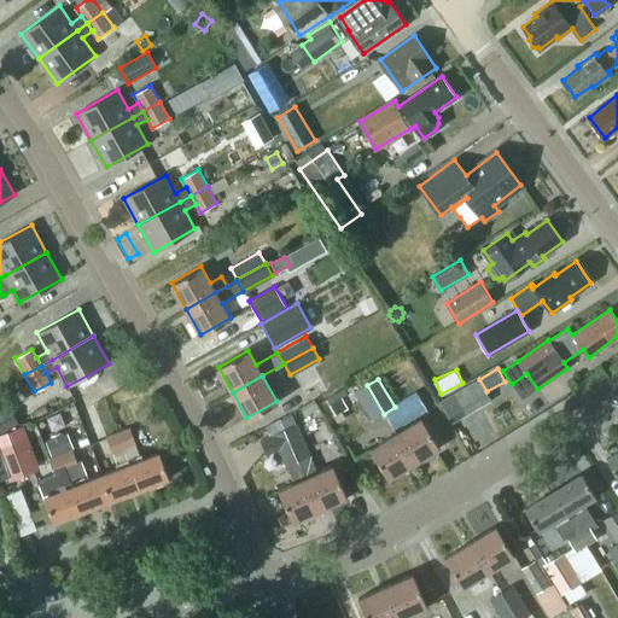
[(454,394),(467,415),(491,401),(487,391),(479,379),(454,394)]
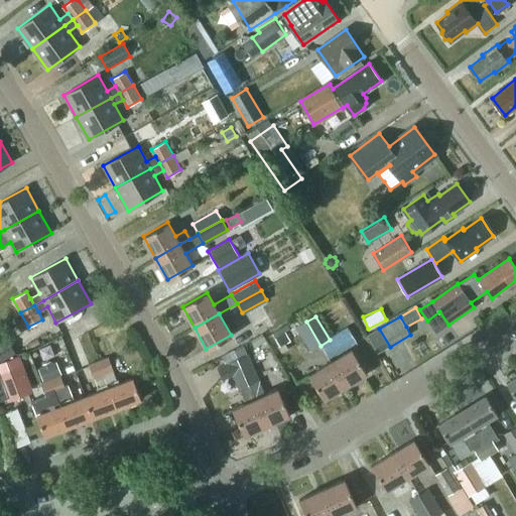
[(320,346),(306,321),(297,328),(311,351),(320,346)]
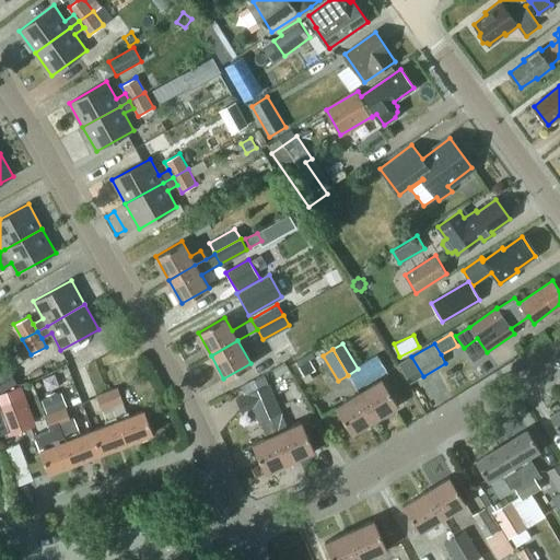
[(310,360),(299,366),(304,375),(315,369),(310,360)]
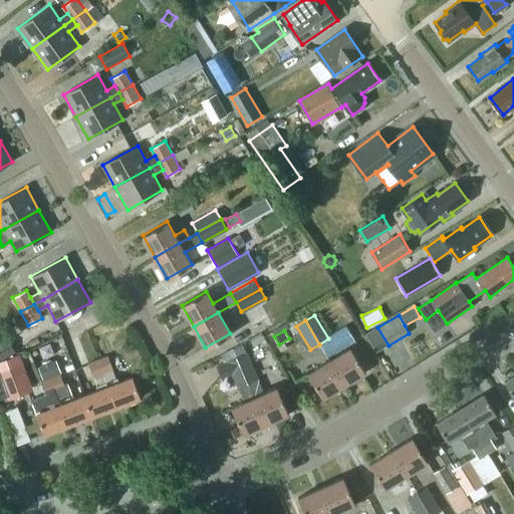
[(0,358),(14,350),(7,337),(0,340),(0,358)]
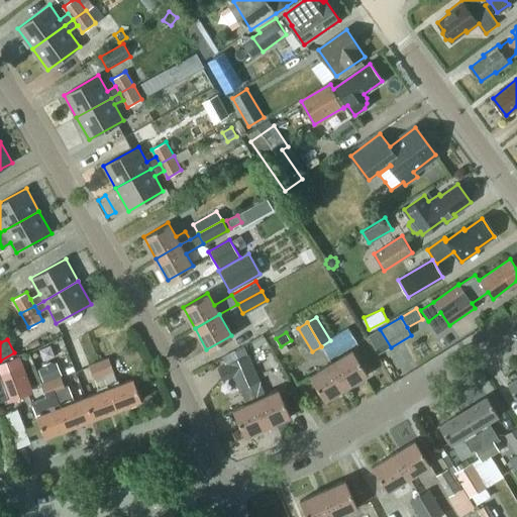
[(352,350),(331,364),(346,387),(368,374),(352,350)]
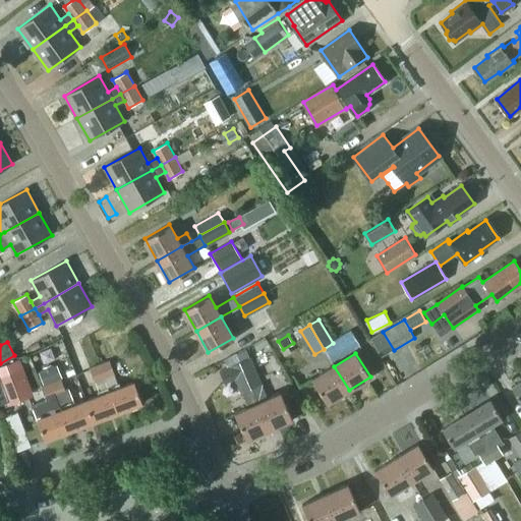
[(249,357),(240,361),(251,387),(261,384),(249,357)]
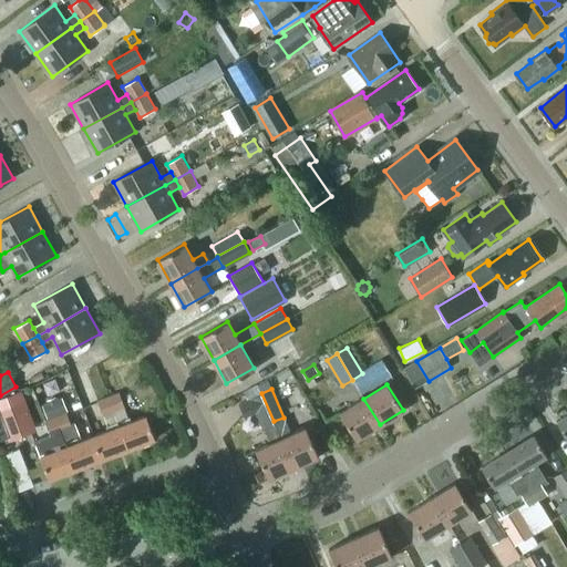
[(113,411),(124,406),(119,392),(107,397),(113,411)]
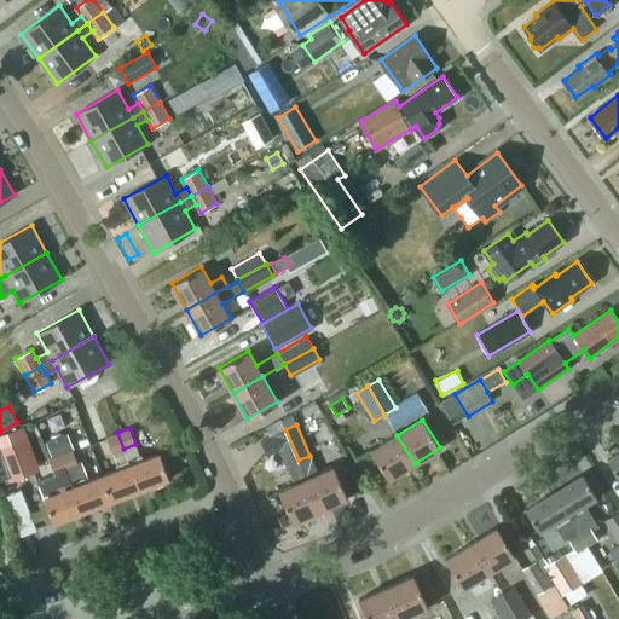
[(307,479),(299,460),(285,429),(260,440),(266,455),(279,449),(295,484),(279,491),(293,521),(320,510),(307,479)]
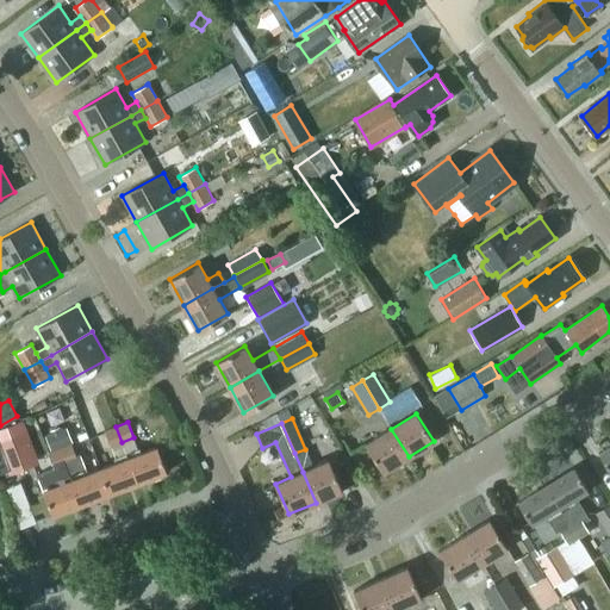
[(20,424),(0,431),(0,449),(8,472),(35,461),(20,424)]
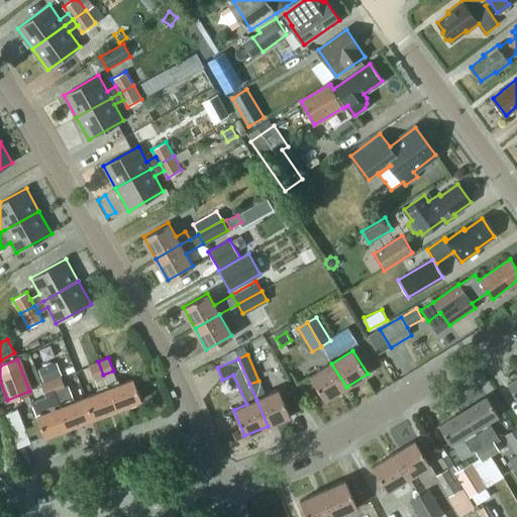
[(89,366),(94,379),(103,375),(98,362),(89,366)]
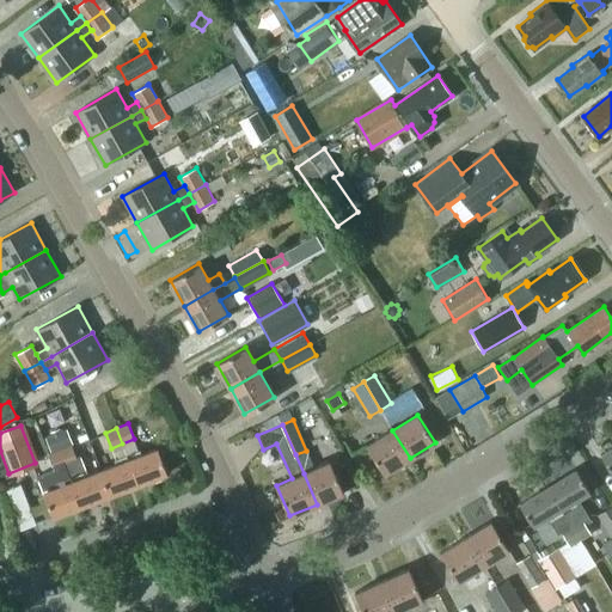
[(66,430),(62,432),(60,429),(50,433),(49,436),(46,438),(51,451),(71,444),(66,430)]
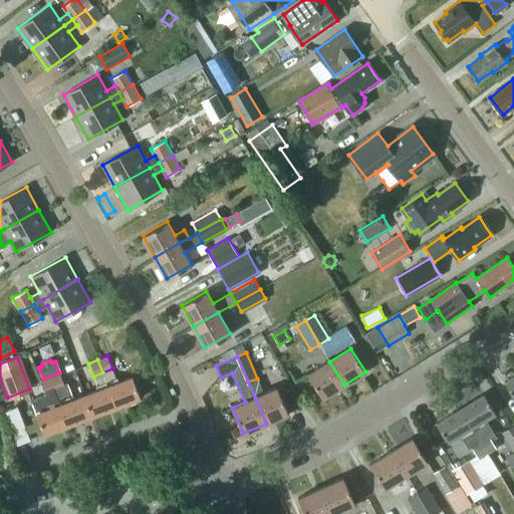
[(344,384),(329,361),(309,373),(324,398),(344,384)]
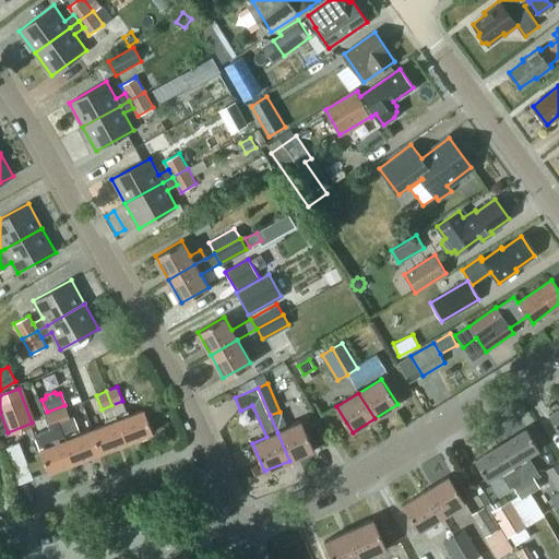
[(144,409),(129,415),(128,411),(127,412),(122,401),(111,405),(116,415),(126,442),(153,432),(144,409)]
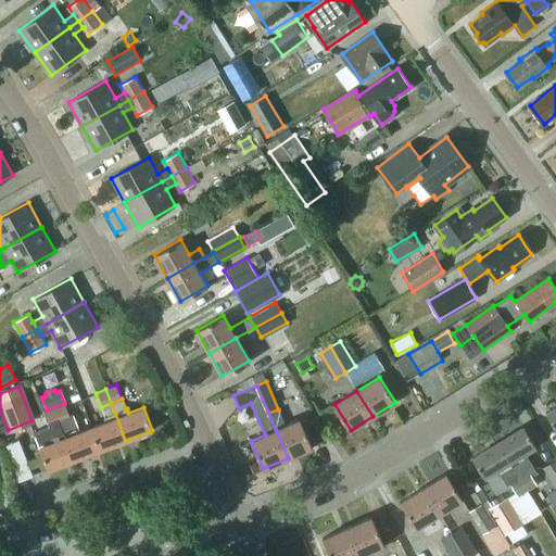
[(72,418),(71,418),(65,404),(54,408),(74,459),(100,450),(91,427),(77,432),(72,418)]
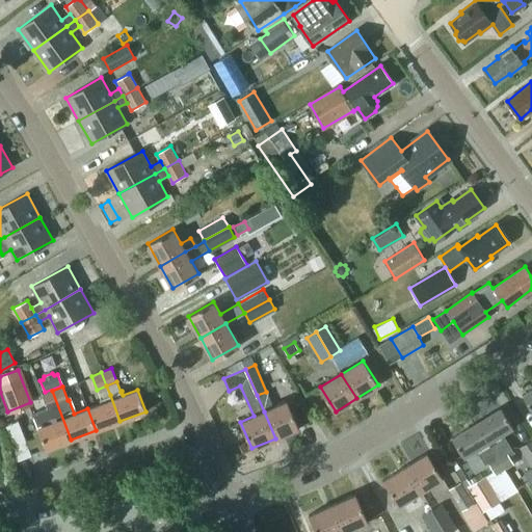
[(531,410),(531,388),(522,395),(531,410)]
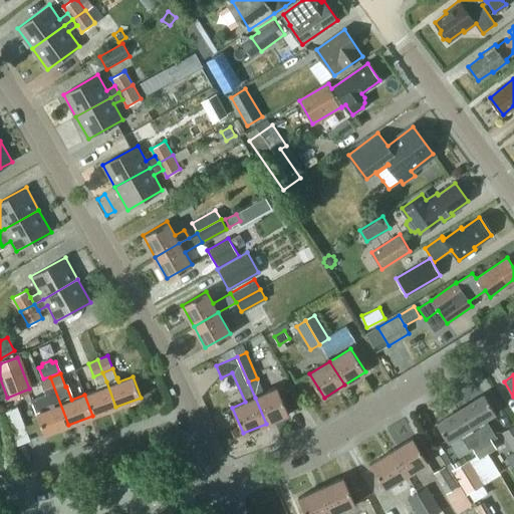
[(44,434),(68,425),(50,377),(40,381),(45,395),(31,400),(44,434)]
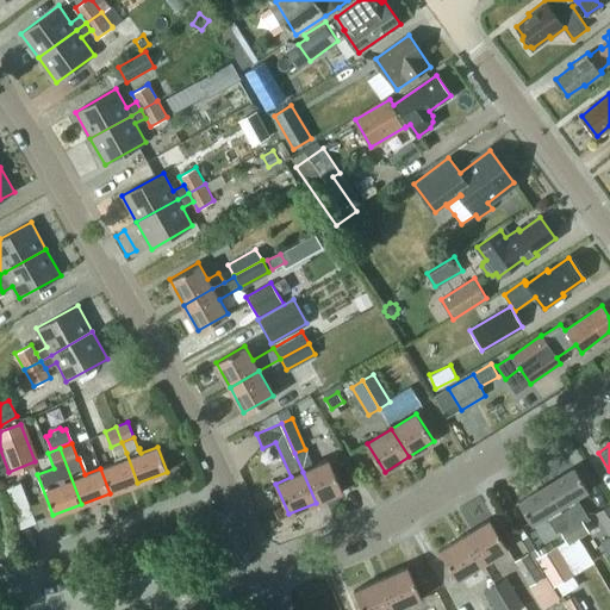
[(113,458),(114,462),(100,468),(110,493),(137,483),(126,453),(113,458)]
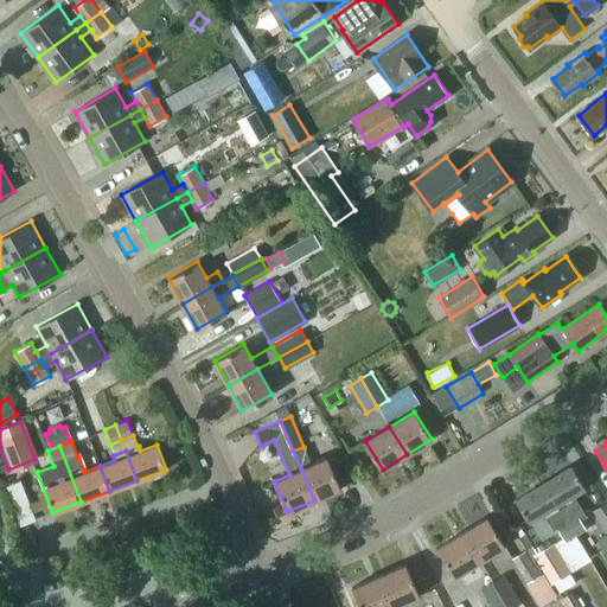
[(327,459),(301,470),(314,500),(340,489),(327,459)]
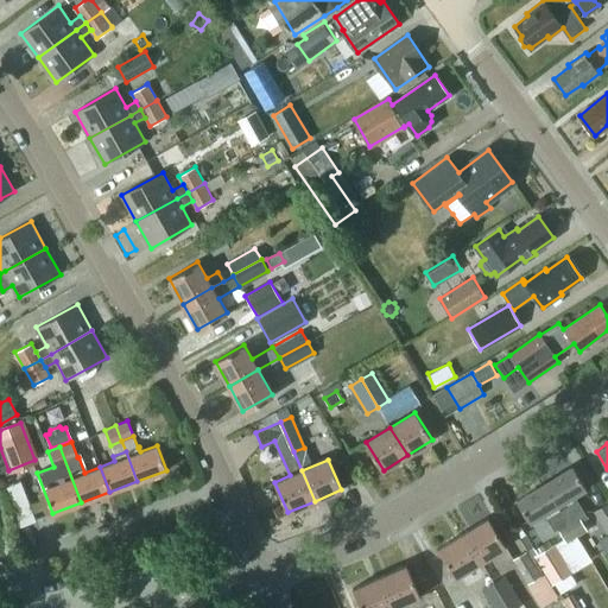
[(571,467),(545,482),(567,521),(575,534),(584,530),(580,523),(588,518),(574,495),(584,488),(571,467)]
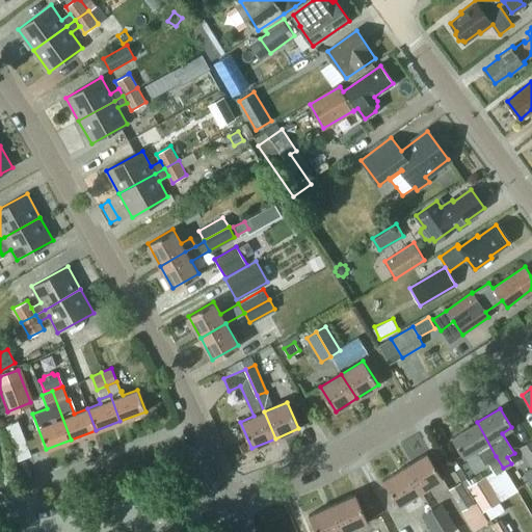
[(19,419),(2,425),(16,460),(32,454),(19,419)]
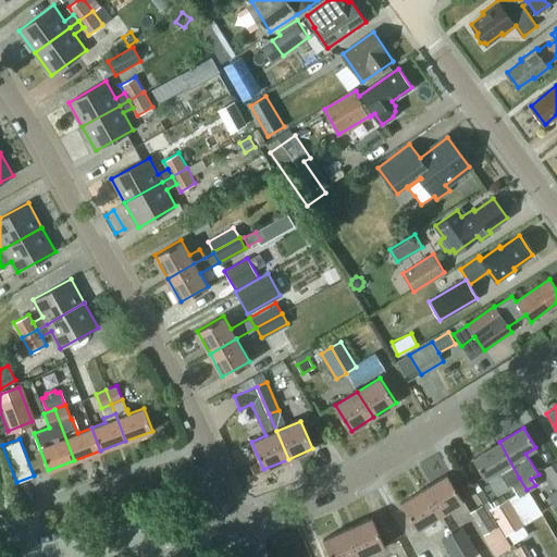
[(507,485),(510,483),(518,495),(527,490),(519,478),(499,442),(472,458),(485,479),(498,470),(507,485)]
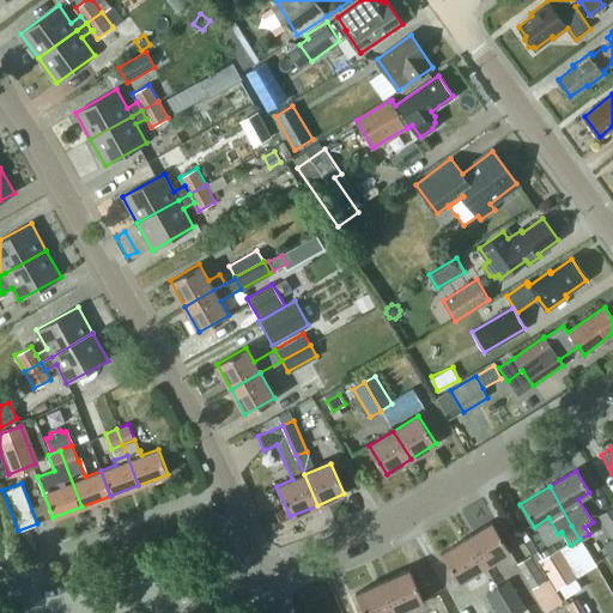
[(600,516),(612,536),(612,510),(612,508),(600,516)]
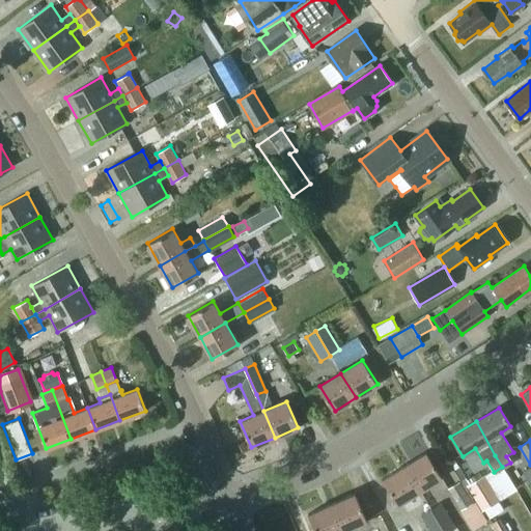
[(425,452),(403,466),(419,491),(441,477),(425,452)]
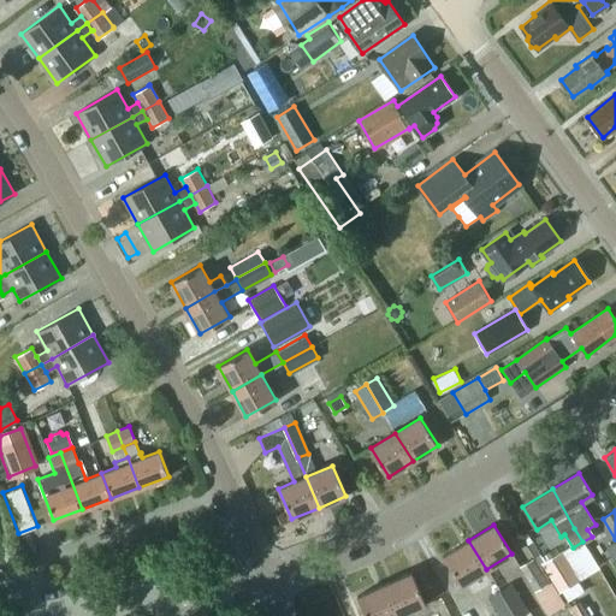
[(486,569),(468,540),(443,555),(461,585),(486,569)]
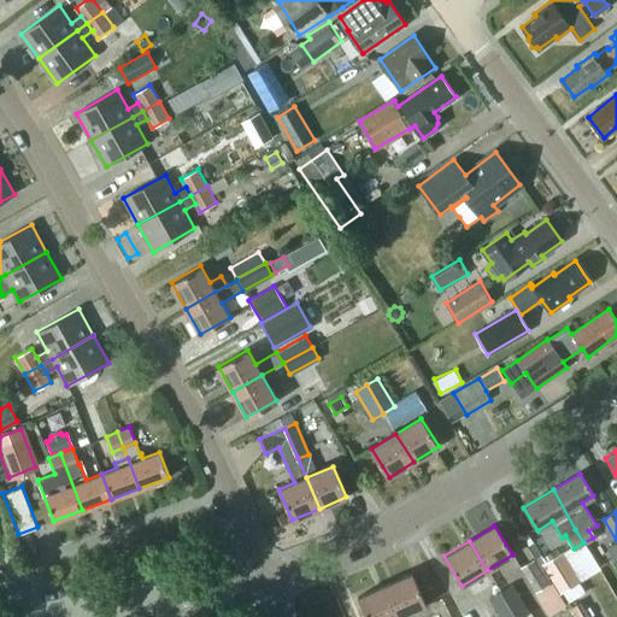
[(581,580),(564,551),(542,563),(560,593),(581,580)]
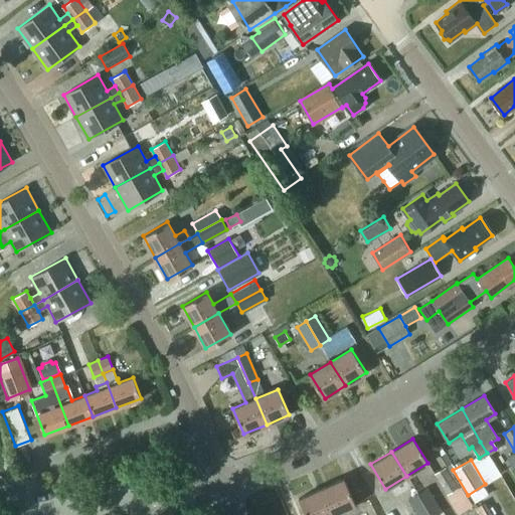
[(435,474),(447,495),(459,488),(446,468),(435,474)]
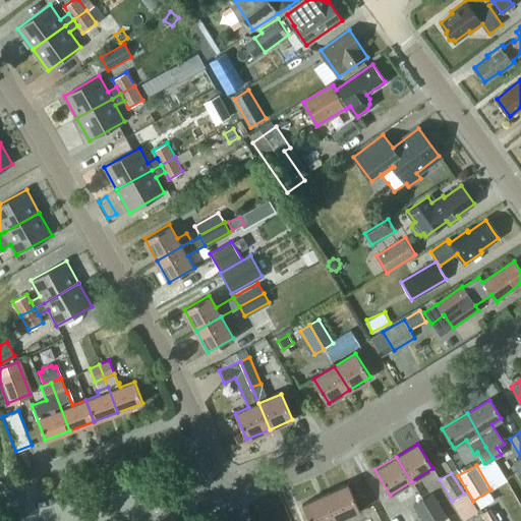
[(347,484),(325,494),(336,520),(358,511),(347,484)]
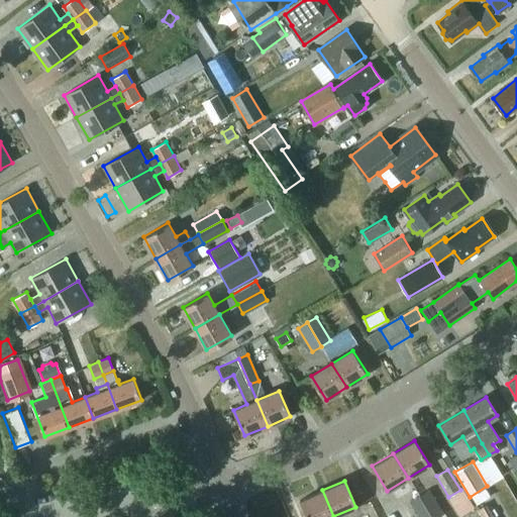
[(332,516),(333,516),(322,490),(300,500),(307,516),(332,516)]
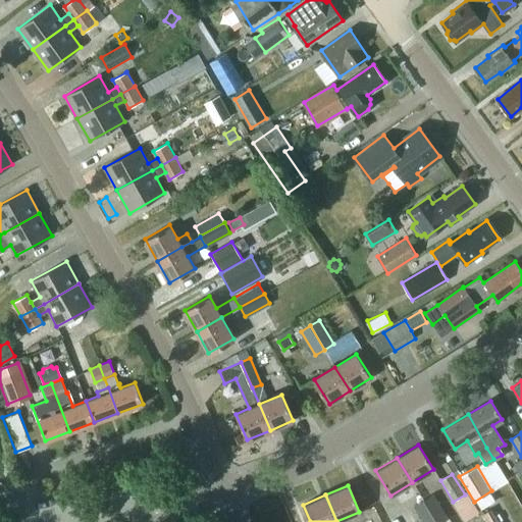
[(432,496),(423,501),(436,521),(439,521),(447,518),(432,496)]
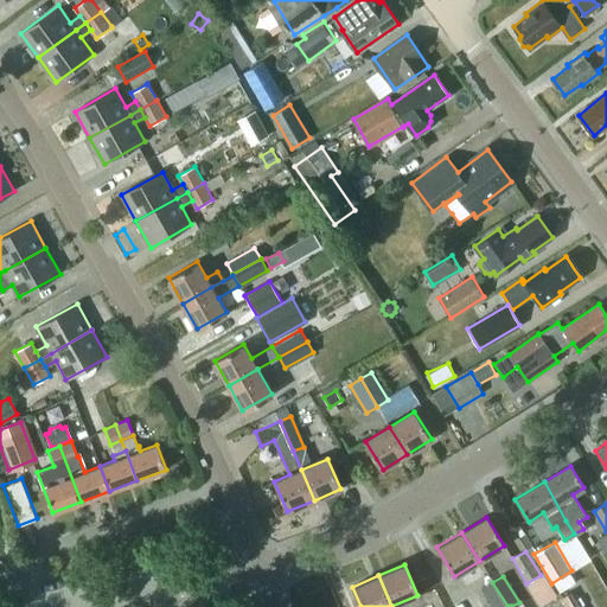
[(506,606),(492,582),(483,588),(493,606),(506,606)]
